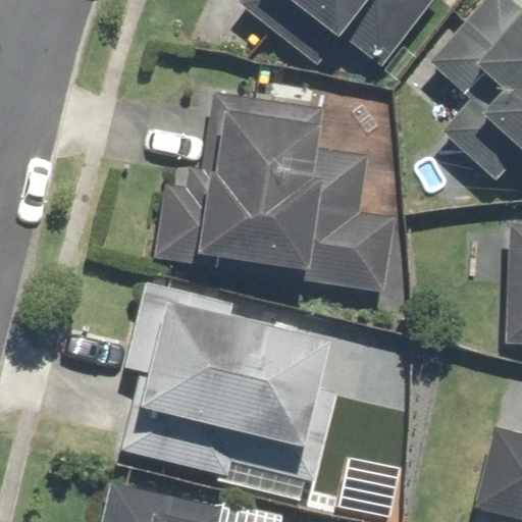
[(280,0),(289,0),(376,70),(433,0),(240,0),(265,20),(280,0)]
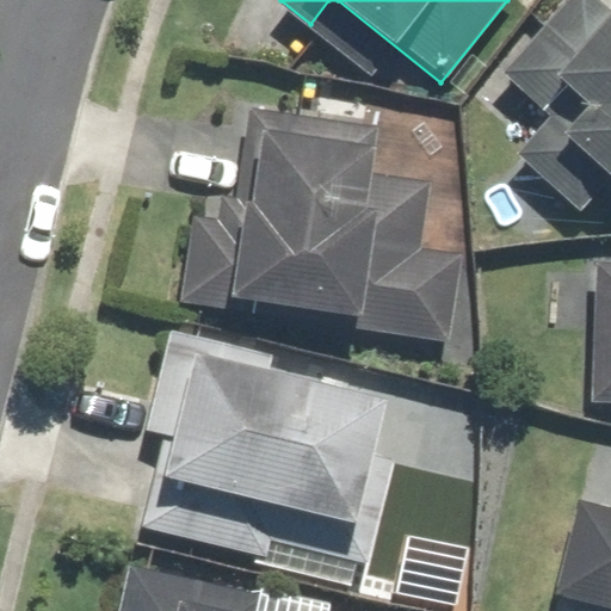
[(609,180),(610,181),(610,0),(606,6),(599,0),(563,0),(499,73),(547,116),(512,154),(579,214),(609,180)]
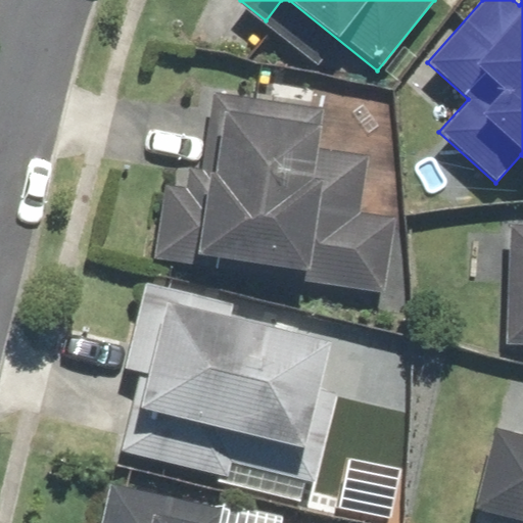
[(201,168),(167,161),(152,256),(383,293),(395,215),(360,208),(369,151),(318,143),(323,105),(214,88),(201,168)]
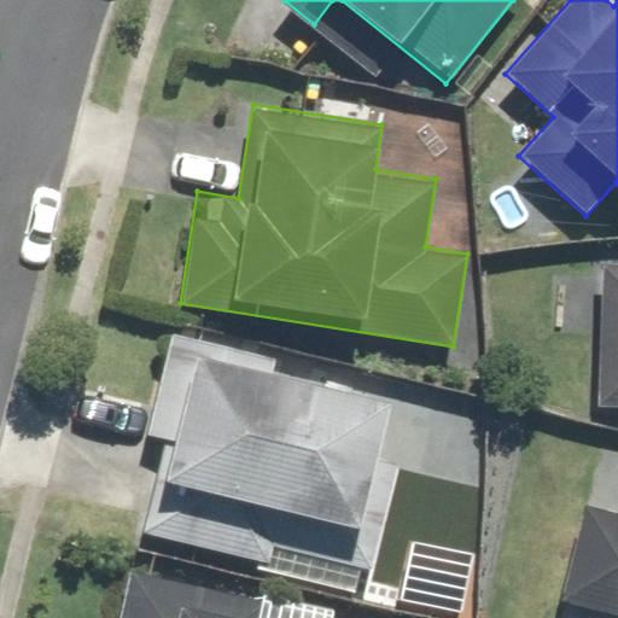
[(617,264),(598,264),(595,406),(617,406),(617,264)]
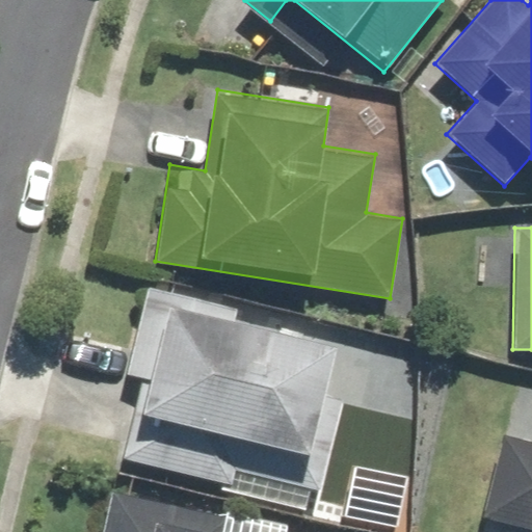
[(237,306),(147,284),(126,374),(143,378),(124,459),(229,484),(240,437),(307,454),(299,487),(318,491),(342,394),(322,390),(334,341),(234,317),(237,306)]
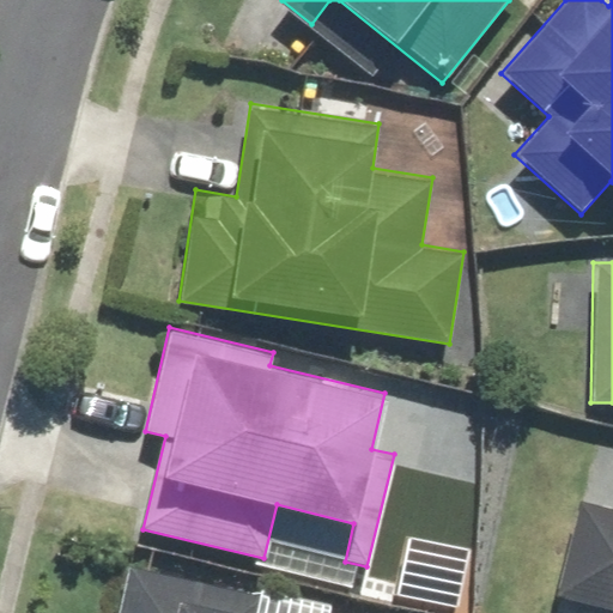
[(612,505),(580,498),(557,599),(612,611),(612,505)]
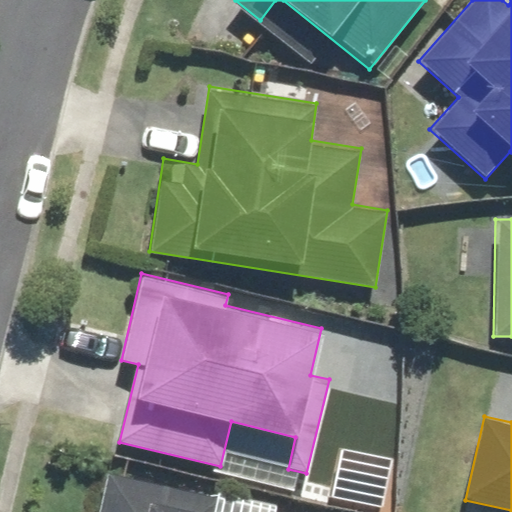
[(218,511),(222,500),(109,473),(99,511),(218,511)]
